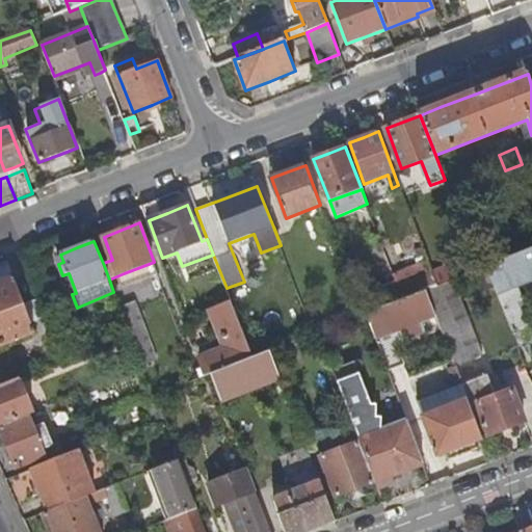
[(531,250),(489,267),(491,271),(502,298),(520,345),(530,340),(526,328),(529,326),(520,301),(525,300),(519,285),(531,278),(531,250)]
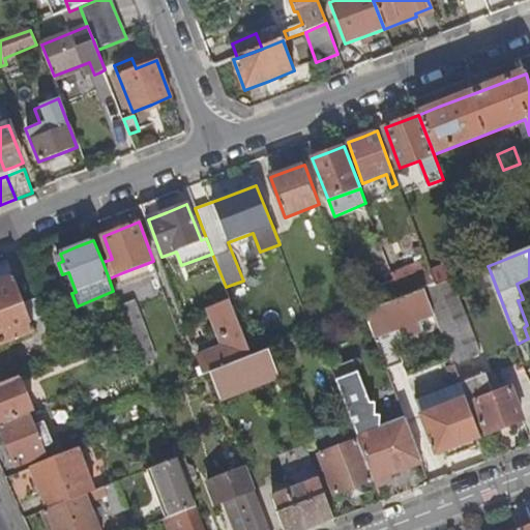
[(153,261),(123,272),(126,281),(157,269),(153,261)]
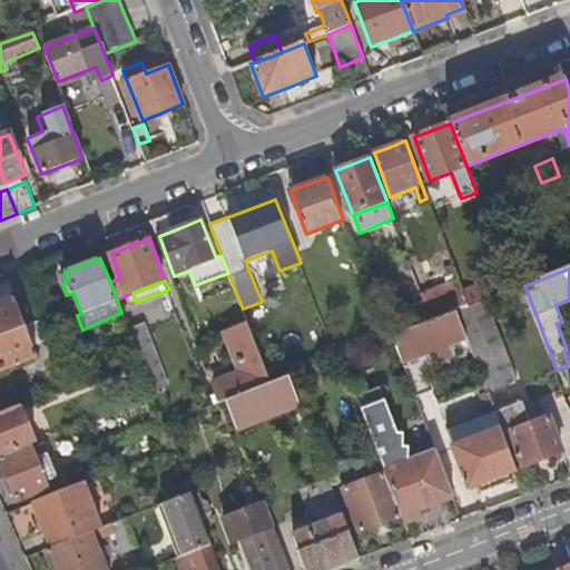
[(460,285),(423,297),(433,321),(457,312),(469,307),(460,285)]
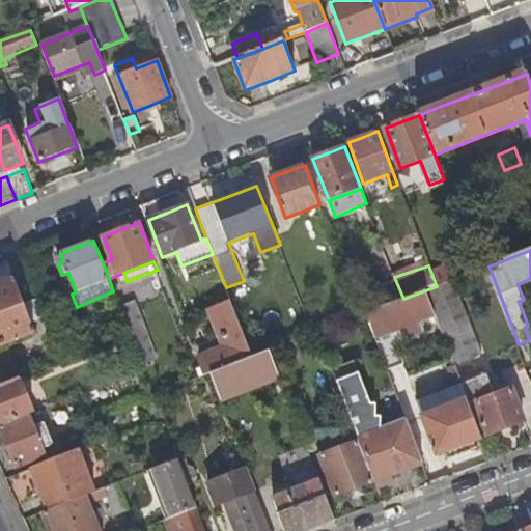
[(485,304),(501,298),(491,271),(476,277),(485,304)]
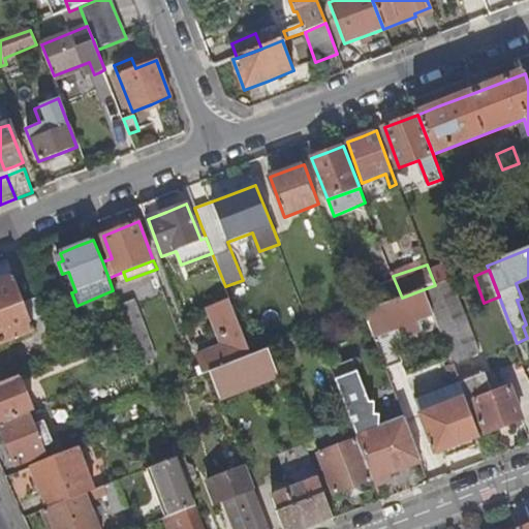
[(0,280),(0,384),(20,377),(6,341),(34,331),(13,276),(0,280)]
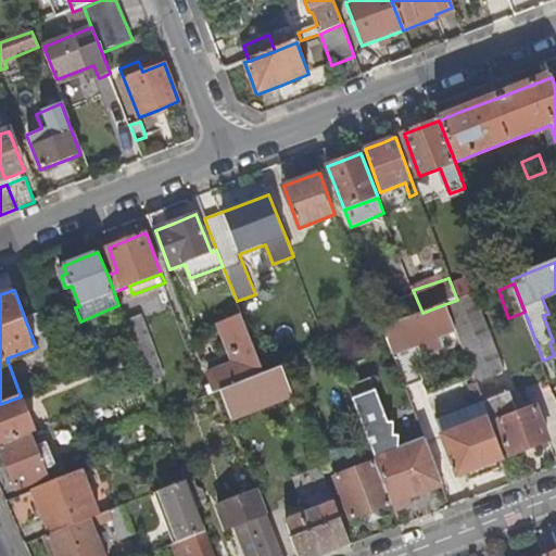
[(481,290),(457,300),(445,304),(455,329),(474,378),(475,380),(509,366),(481,290)]
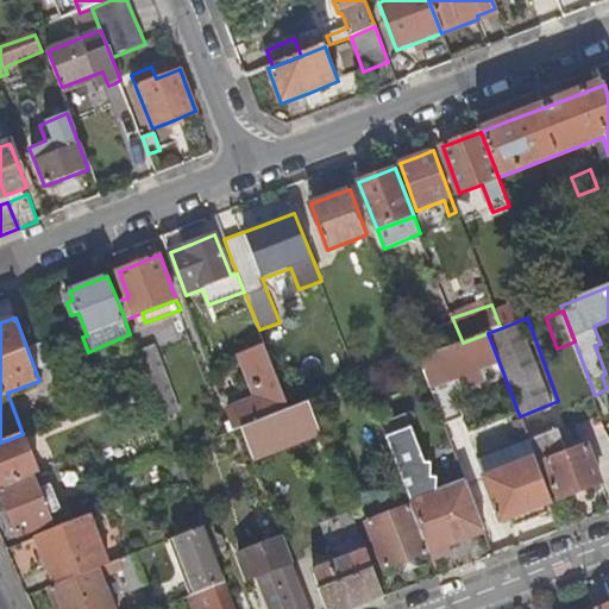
[(440,346),(456,341),(452,331),(437,337),(440,346)]
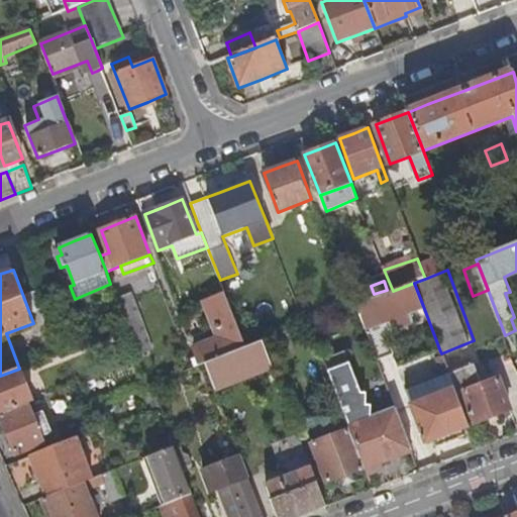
[(393,291),(356,305),(377,358),(393,353),(382,323),(389,320),(393,330),(412,323),(408,312),(423,306),(414,283),(393,291)]
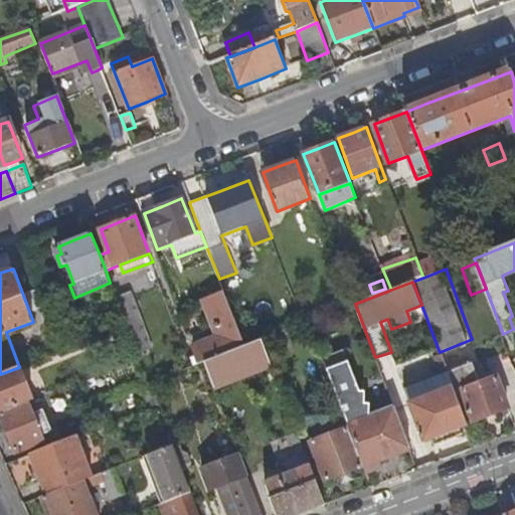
[(116,297),(127,325),(135,347),(151,340),(132,291),(116,297)]
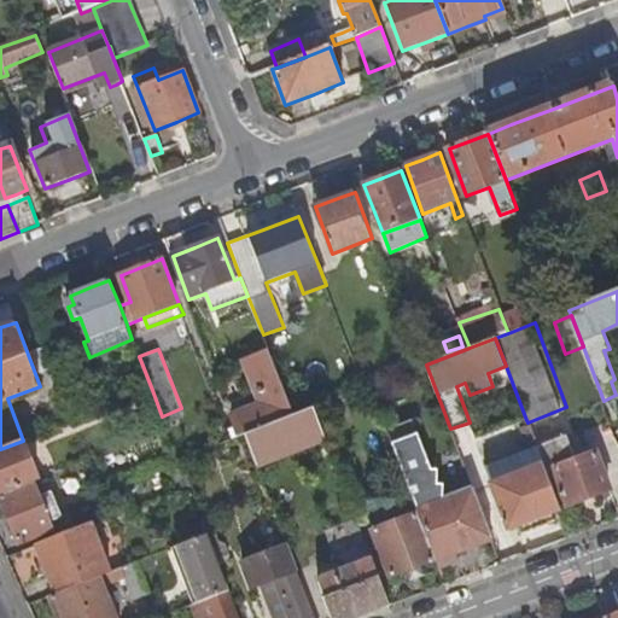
[(269,353),(268,349),(244,359),(254,382),(262,406),(232,418),(235,426),(231,429),(233,438),(234,437),(245,433),(295,414),(269,353)]
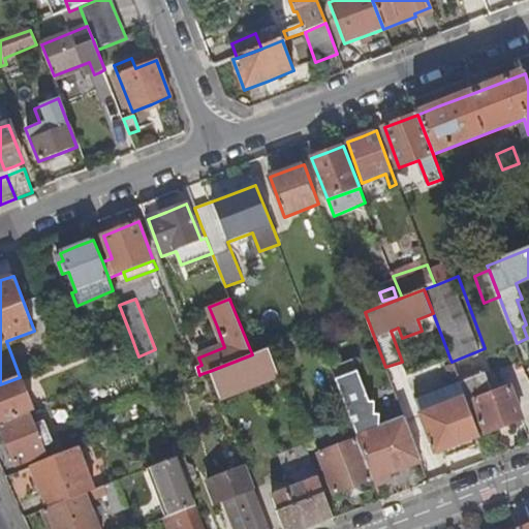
[(252,354),(210,371),(219,397),(279,374),(269,348),(252,354)]
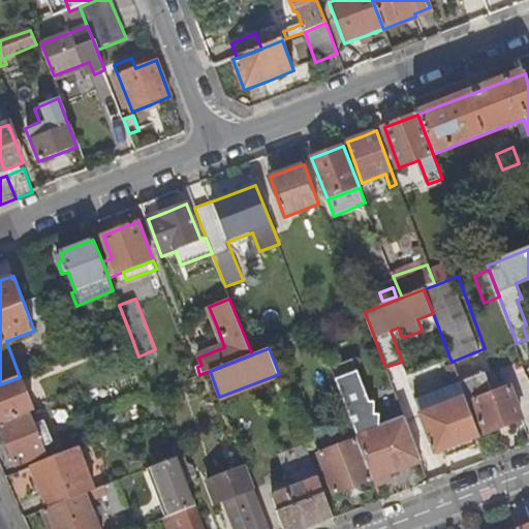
[(374,477),(376,484),(391,478),(389,472),(419,460),(404,416),(378,427),(380,413),(373,414),(376,401),(369,401),(352,359),(332,367),(349,414),(355,430),(359,438),(374,477)]
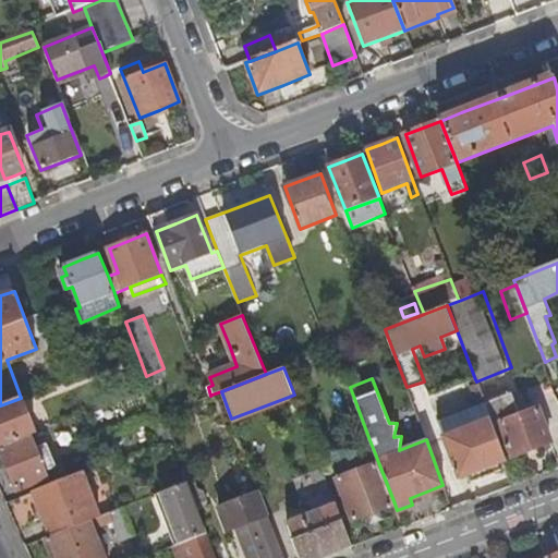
[(484,403),(493,424),(499,422),(512,456),(549,440),(537,408),(521,414),(512,392),(484,403)]
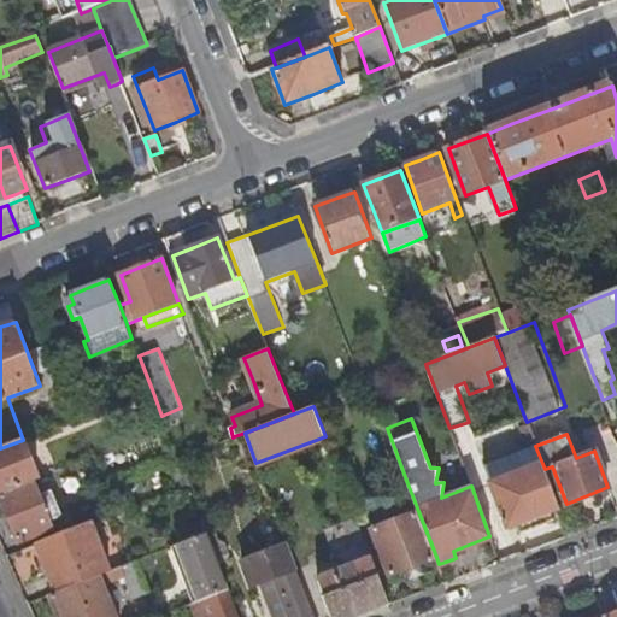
[(23,440),(0,448),(0,494),(34,481),(39,480),(23,440)]
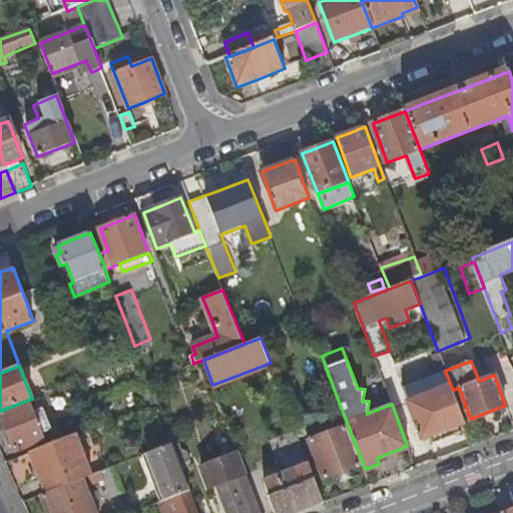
[(422,438),(465,422),(453,390),(445,371),(403,387),(422,438)]
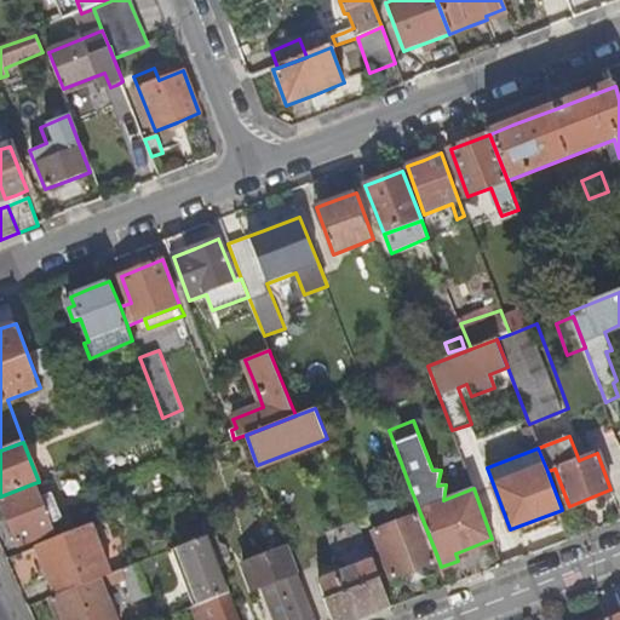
[(34,483),(0,497),(0,498),(18,544),(53,530),(46,511),(51,509),(46,495),(40,498),(34,483)]
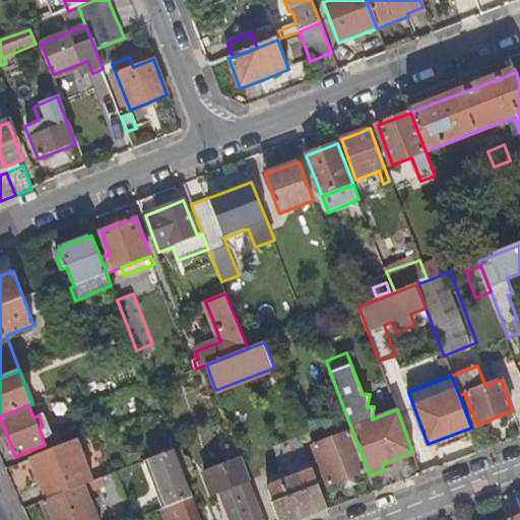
[(349,423),(343,407),(332,411),(338,427),(349,423)]
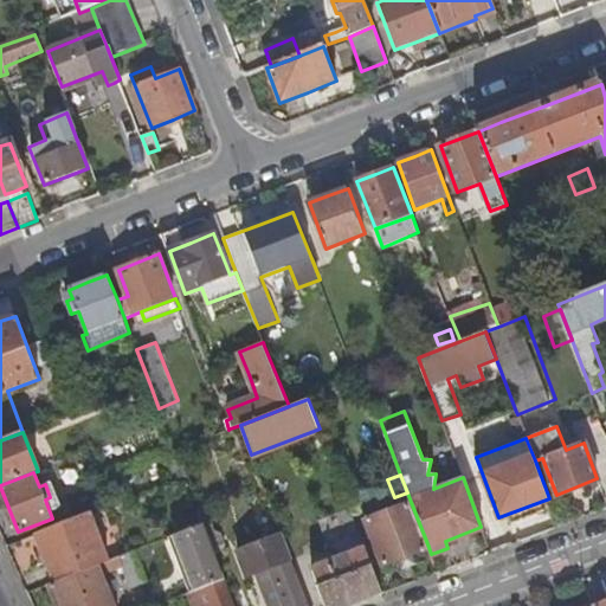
[(381,566),(429,547),(411,502),(363,520),(381,566)]
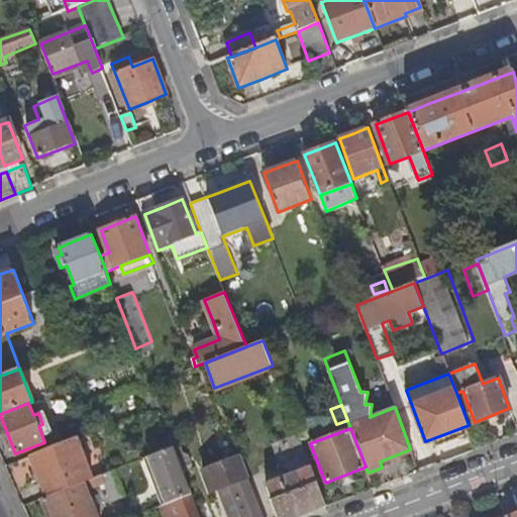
[(311,466),(299,432),(274,442),(284,468),(301,460),(303,468),(269,482),(267,487),(272,498),(271,499),(278,516),(299,516),(327,507),(311,466)]
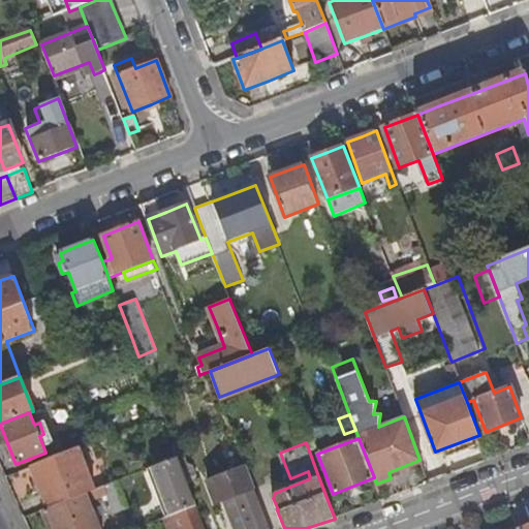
[(79,447),(32,466),(47,507),(94,489),(79,447)]
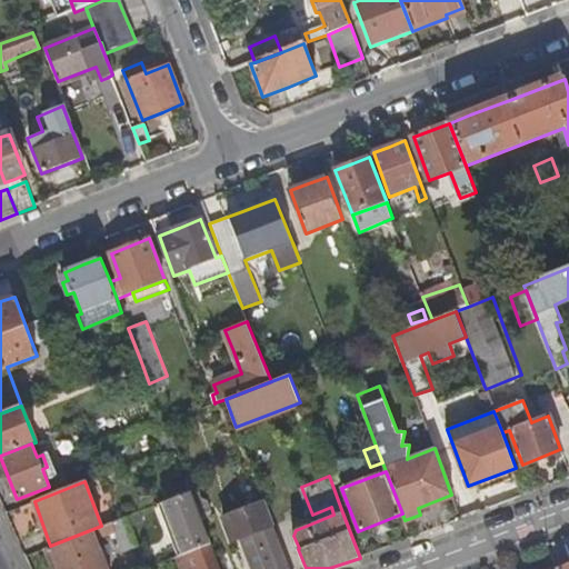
[(192,495),(190,490),(158,503),(178,556),(210,542),(202,521),(192,495)]
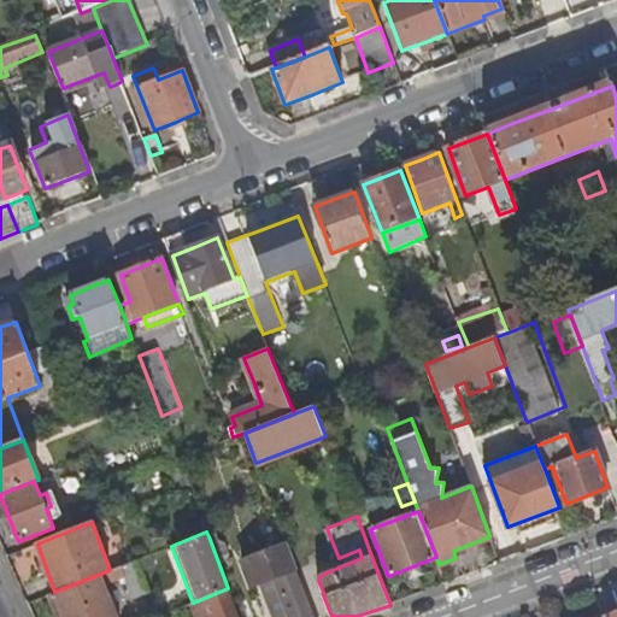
[(209,536),(219,565),(225,563),(228,554),(224,544),(218,541),(215,534),(209,536)]
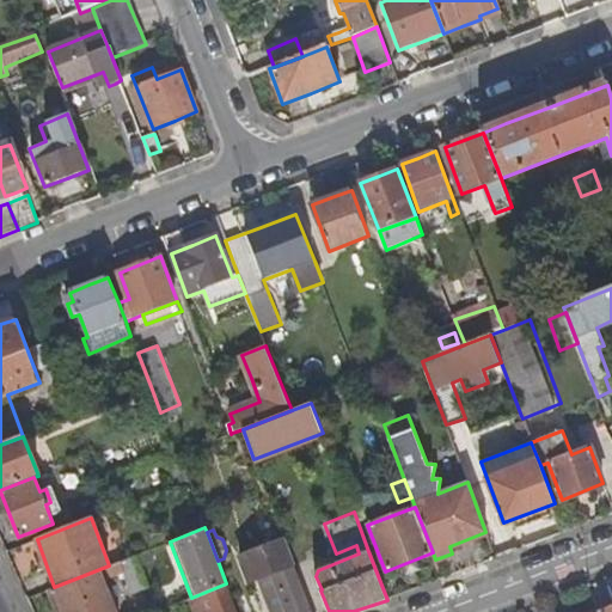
[(312,611),(286,542),(242,557),(250,581),(258,579),(270,611),(312,611)]
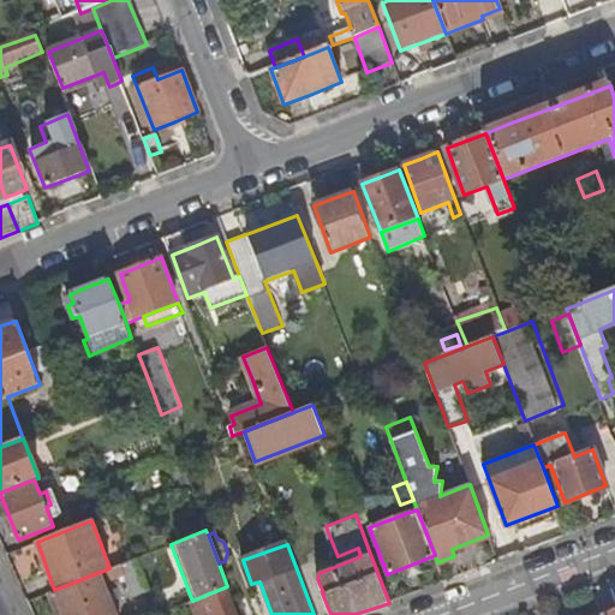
[(153,551),(137,557),(147,583),(162,577),(153,551)]
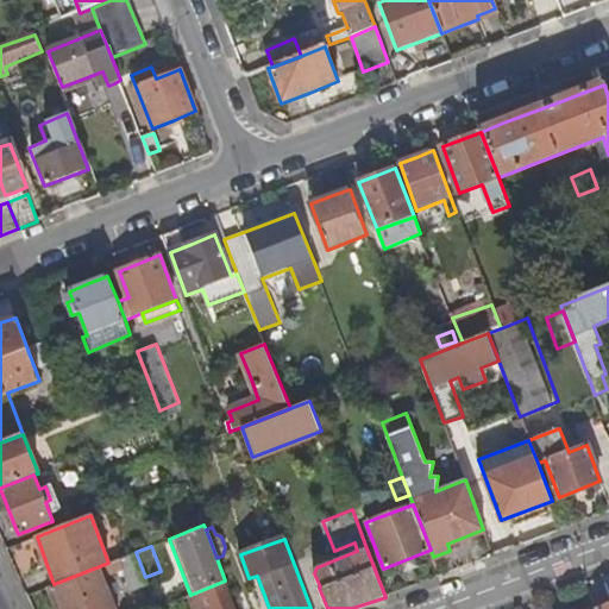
[(54,584),(50,585),(58,608),(113,608),(101,577),(123,567),(131,589),(148,583),(145,577),(136,552),(108,563),(54,584)]
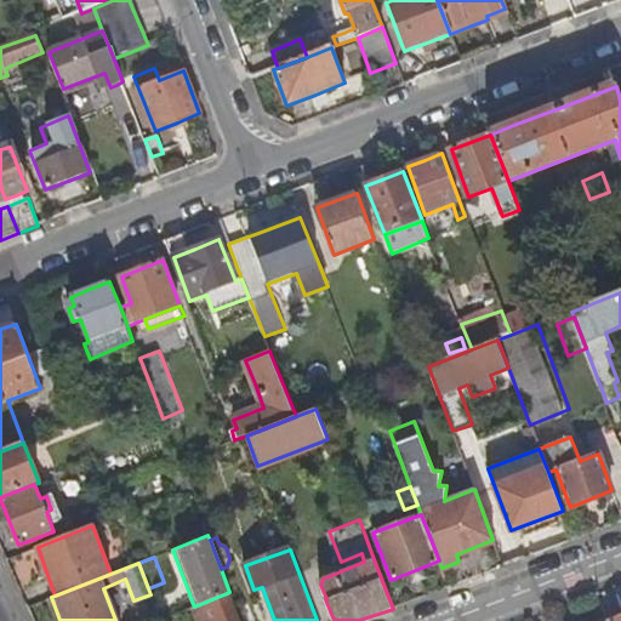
[(240,620),(235,609),(229,592),(194,607),(199,620),(240,620)]
